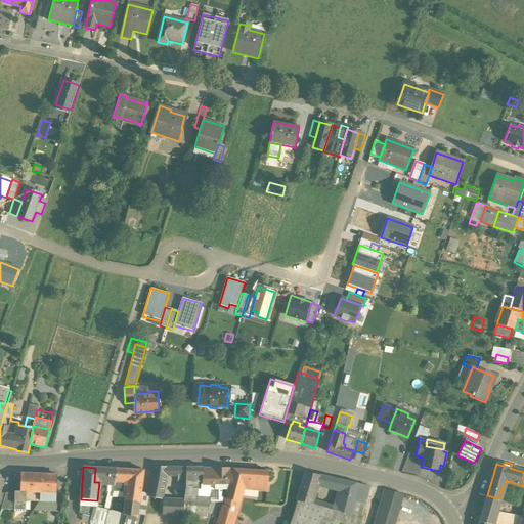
[(166,467),(155,467),(148,495),(148,497),(161,499),(165,474),(166,467)]
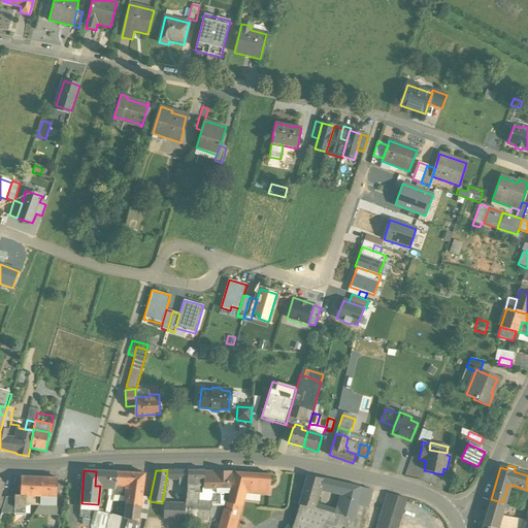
[(204,471),(188,470),(187,494),(197,494),(197,493),(203,493),(203,488),(203,486),(203,479),(204,479),(204,473),(204,471)]
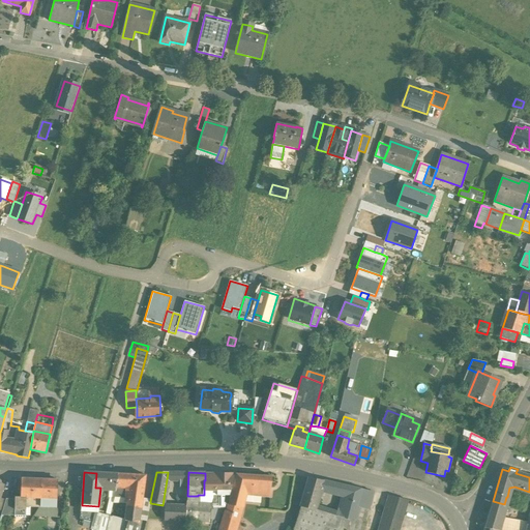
[(100,484),(116,486),(118,474),(96,473),(95,488),(100,488),(100,484)]
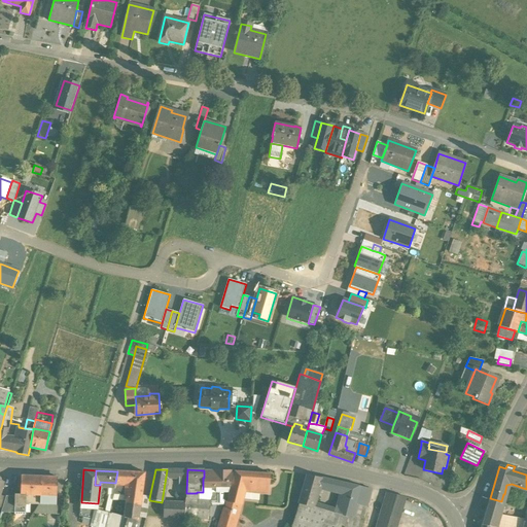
[(144,473),(117,471),(115,483),(129,484),(142,484),(144,473)]
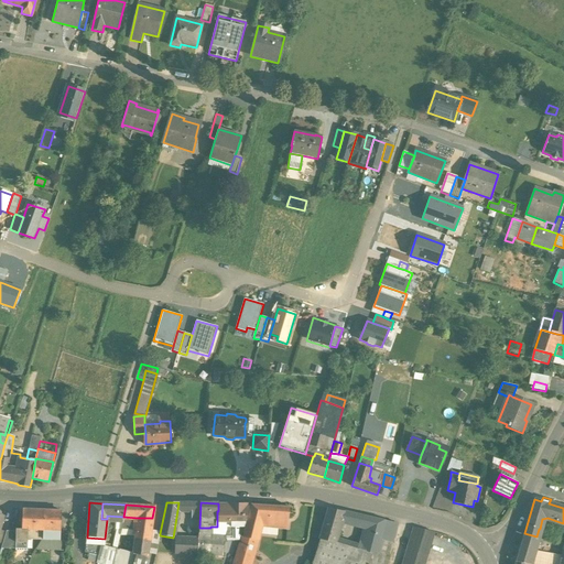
[(290,508),(251,505),(242,538),(258,541),(261,525),(286,529),(290,508)]
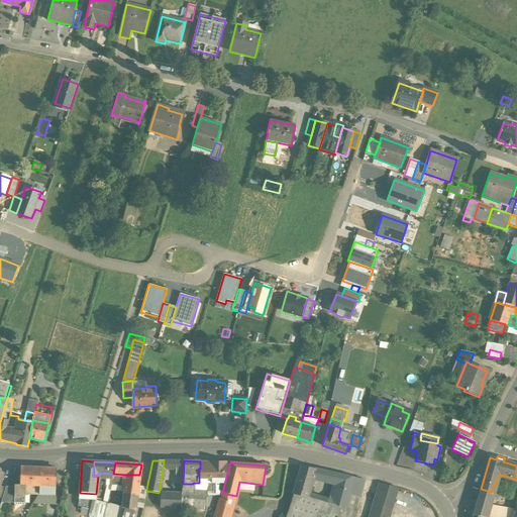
[(229,463),(215,463),(215,464),(207,464),(207,463),(200,463),(200,469),(199,469),(199,476),(199,478),(211,478),(211,483),(223,483),(229,463)]
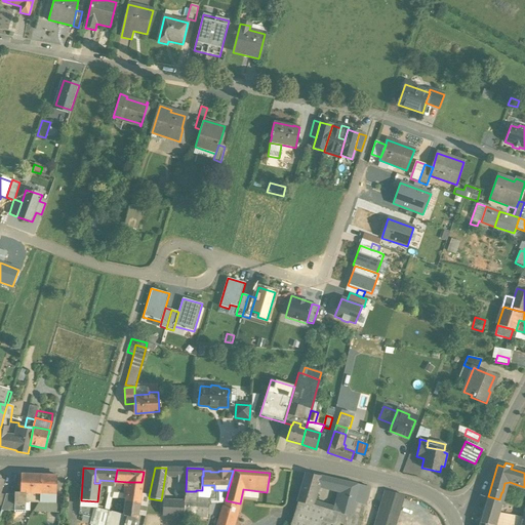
[(339,490),(340,491),(335,512),(344,515),(345,515),(351,493),(353,483),(307,473),(297,502),(311,506),(317,485),(339,490)]
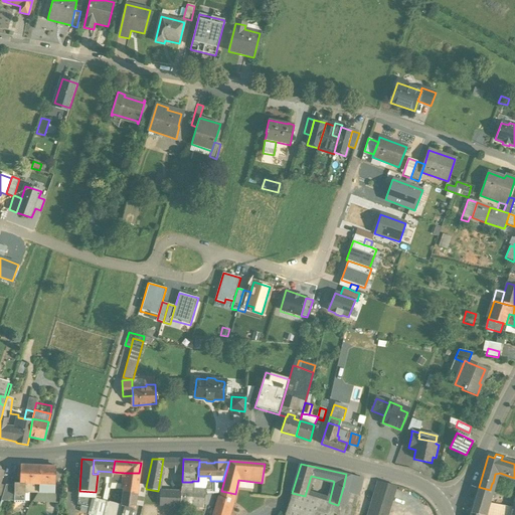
[(40,466),(20,466),(20,484),(40,484),(40,466)]
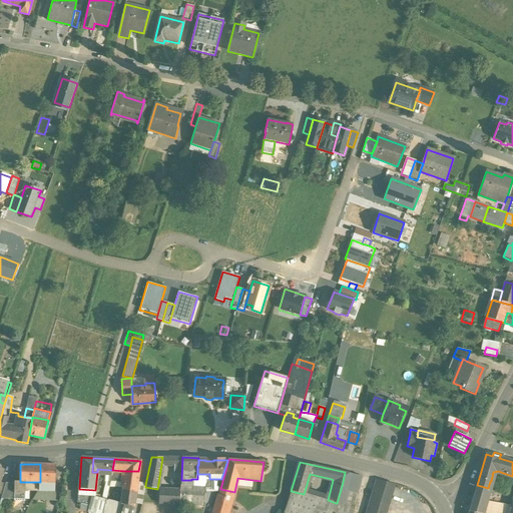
[(55,464),(40,464),(40,482),(41,482),(55,482),(55,464)]
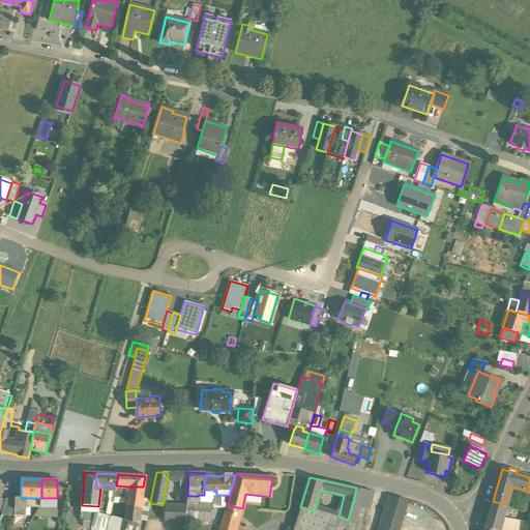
[(129,487),(116,486),(114,497),(127,498),(129,487)]
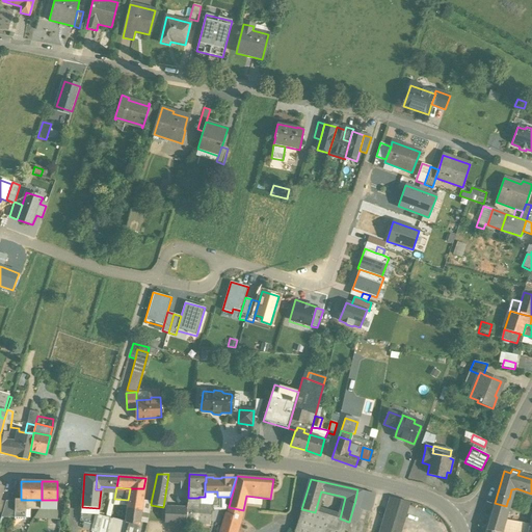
[(143,488),(130,488),(128,500),(125,523),(138,526),(140,517),(142,502),(143,488)]
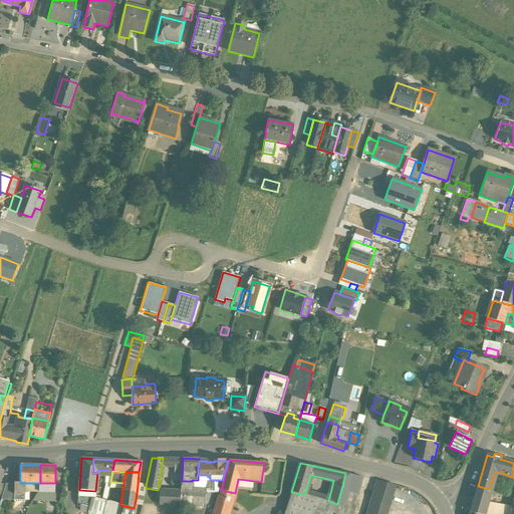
[(348,493),(358,496),(363,478),(345,473),(343,483),(337,504),(345,506),(348,493)]
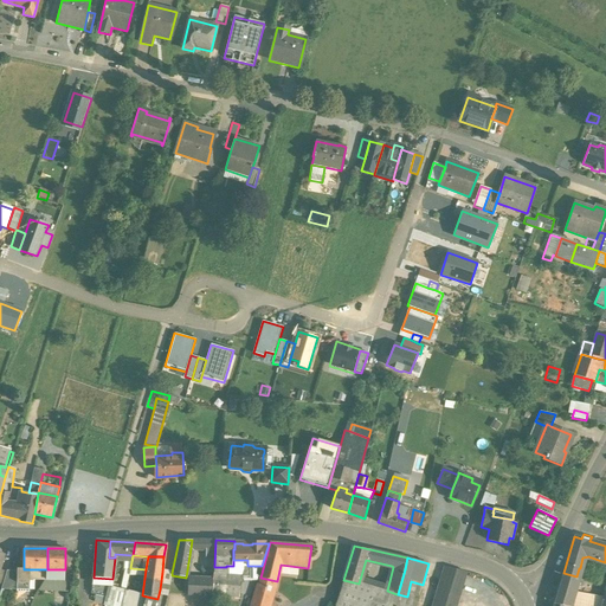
[(453,605),(464,572),(444,567),(432,605),(453,605)]
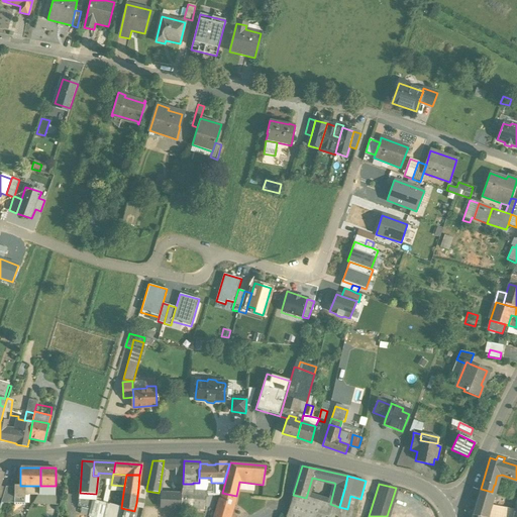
[(20,486),(15,486),(14,488),(14,504),(14,506),(24,506),(25,496),(38,495),(40,486),(20,486)]
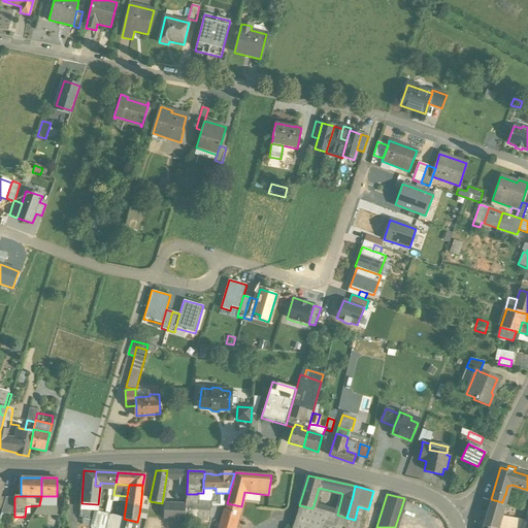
[(42,496),(41,496),(41,502),(39,505),(33,516),(57,516),(57,496),(42,496)]
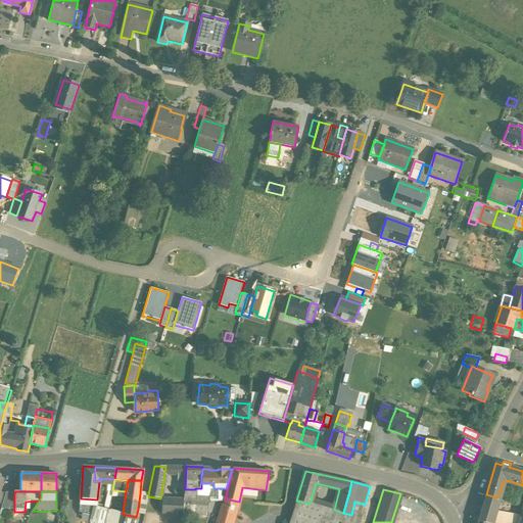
[(14,510),(14,493),(5,493),(1,510),(14,510)]
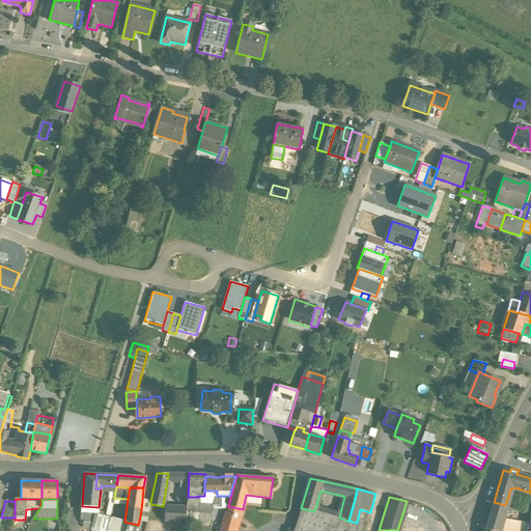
[(150,502),(142,501),(140,516),(138,525),(145,527),(150,504),(150,502)]
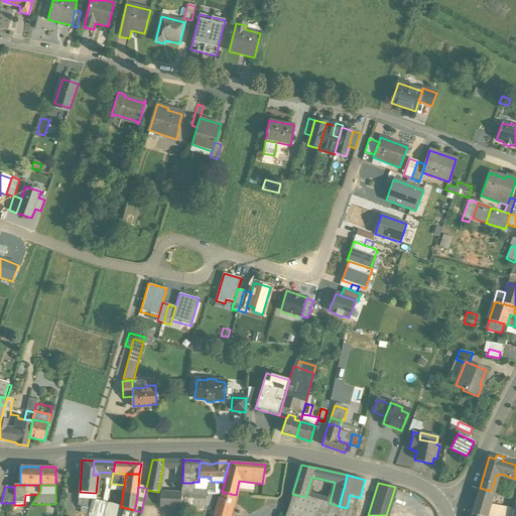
[(491,491),(480,488),(472,514),(483,515),(491,492),(491,491)]
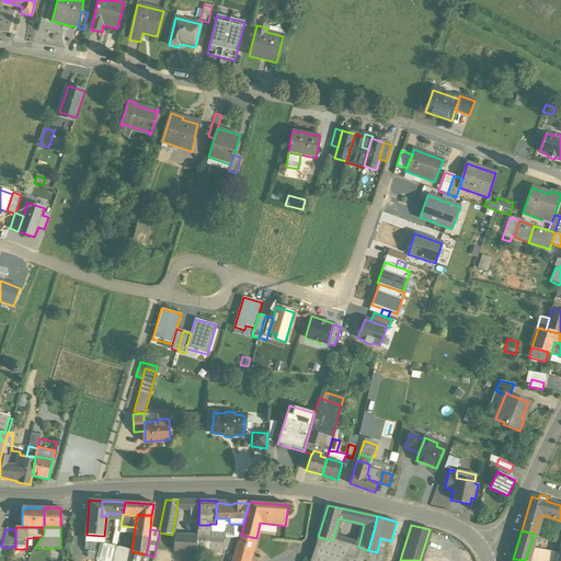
[(209,531),(197,531),(196,551),(196,552),(221,554),(224,533),(209,531)]
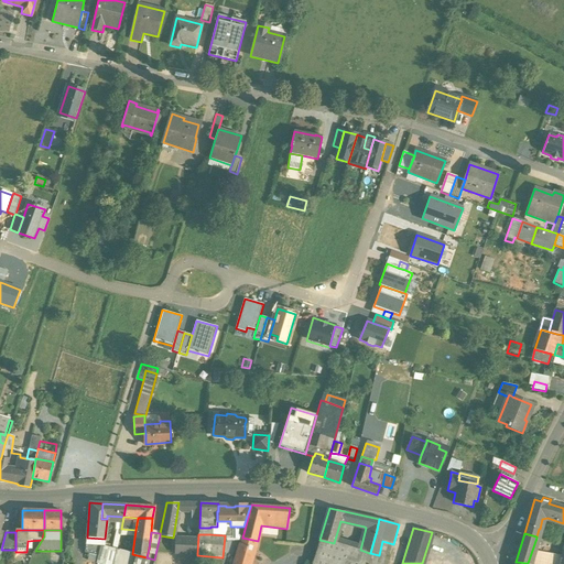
[(105,539),(87,538),(85,561),(97,563),(101,546),(105,548),(105,546),(105,539)]
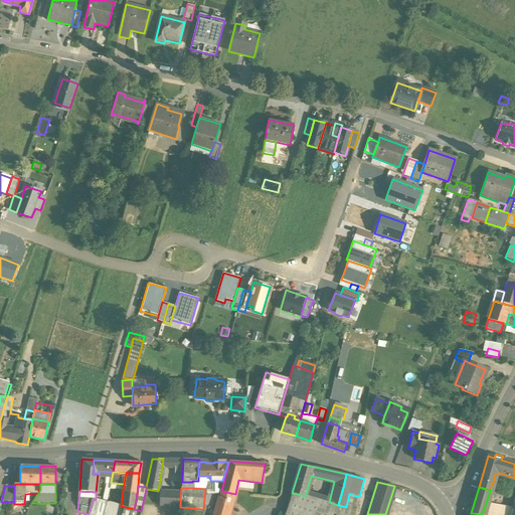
[(235,494),(221,491),(220,497),(219,502),(230,503),(233,503),(235,494)]
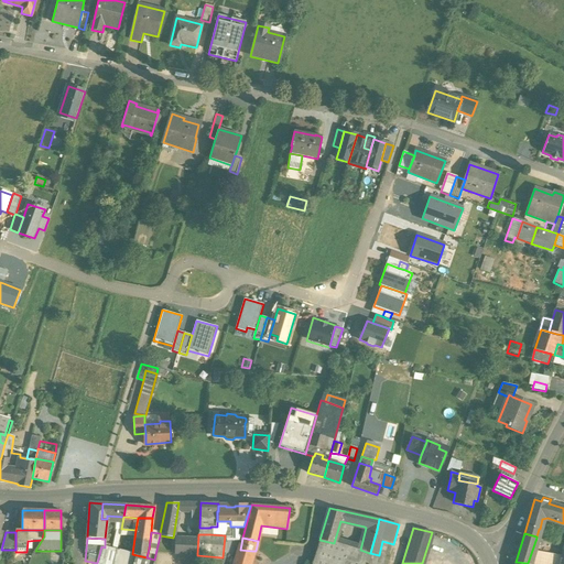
[(198,539),(174,539),(174,553),(197,554),(198,539)]
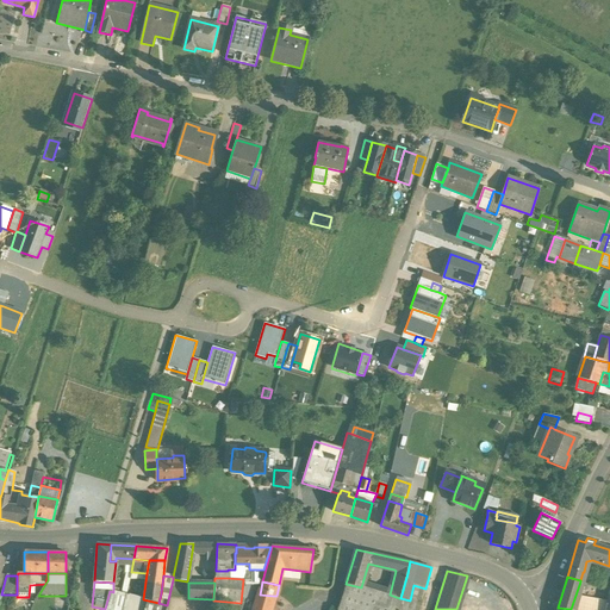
[(361,587),(346,584),(337,609),(418,609),(425,589),(414,585),(410,601),(400,598),(399,598),(390,595),(361,587)]
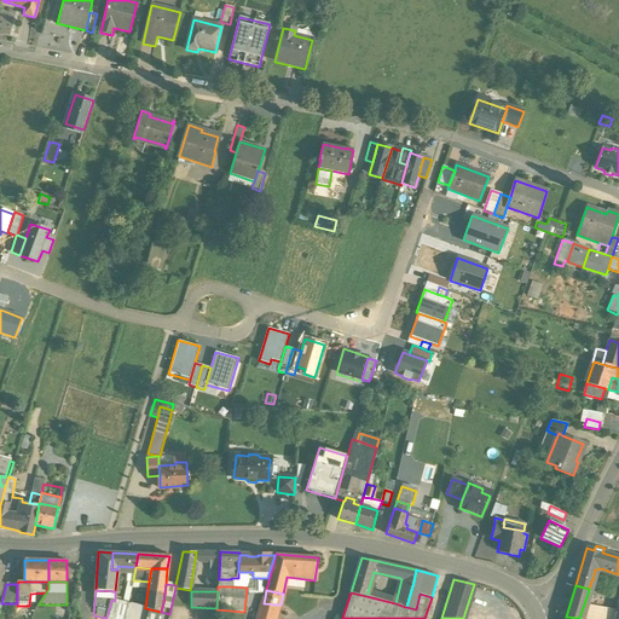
[(272,618),(277,605),(264,603),(265,597),(262,597),(255,618),(272,618)]
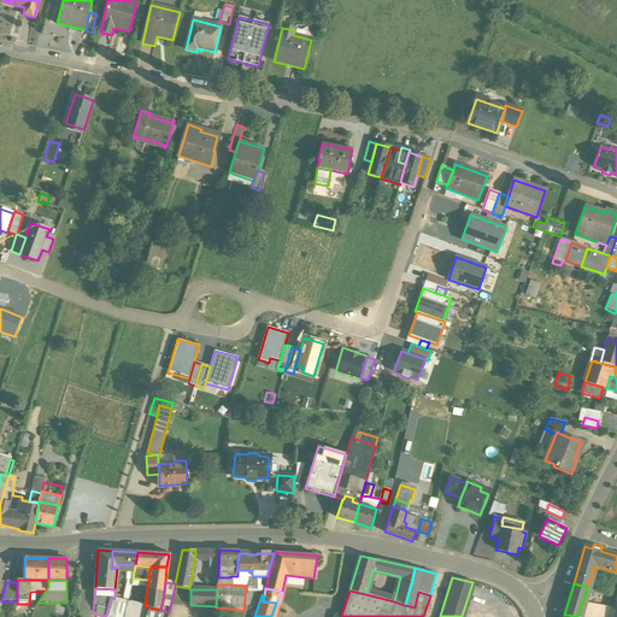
[(115,599),(111,598),(106,616),(107,616),(123,616),(128,601),(115,598),(115,599)]
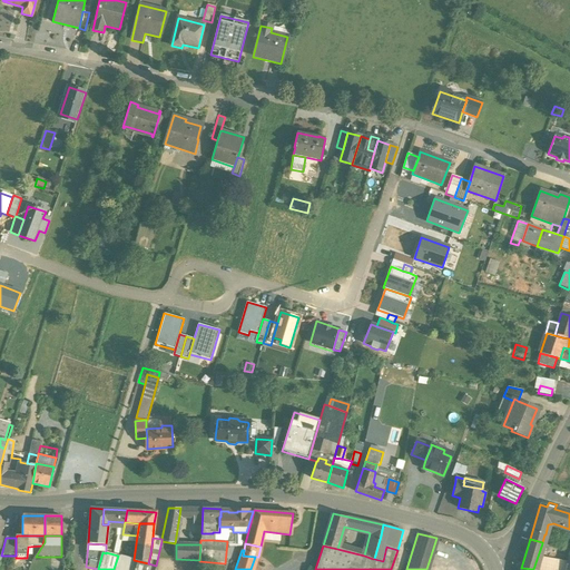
[(135,569),(134,560),(118,556),(114,569),(135,569)]
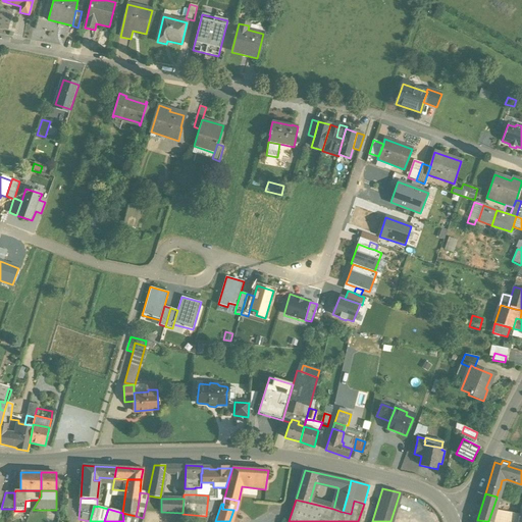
[(133,521),(136,516),(122,513),(123,521),(133,521)]
